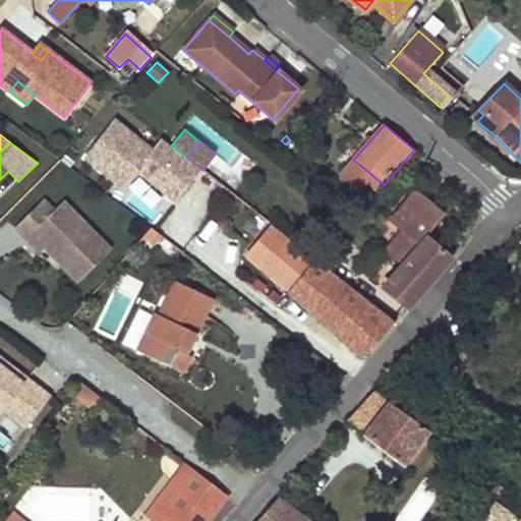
[(320,154),(309,165),(315,171),(326,159),(320,154)]
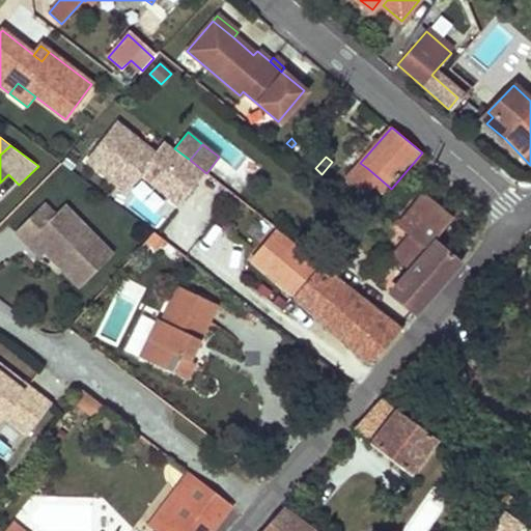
[(367,168),(361,176),(383,194),(389,187),(367,168)]
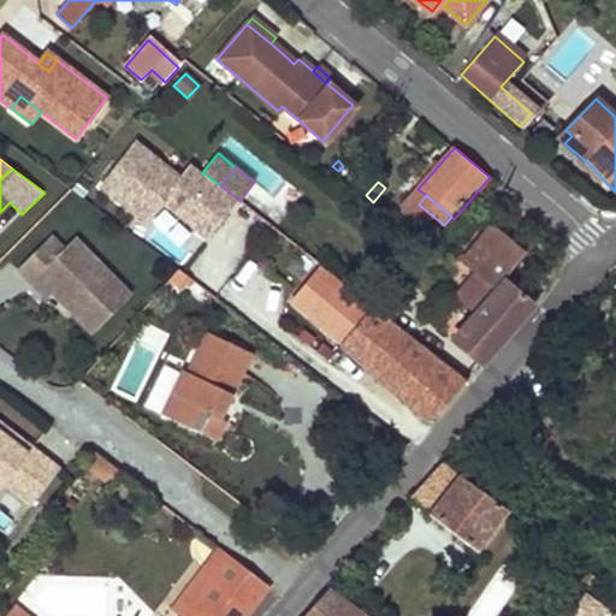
[(507,280),(528,255),(479,213),(452,253),(455,254),(451,259),(467,273),(472,268),(484,282),(462,303),(477,315),(454,339),(483,362),(534,303),(507,280)]
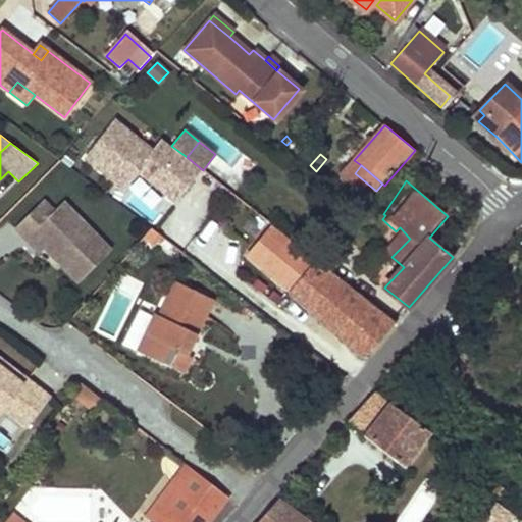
[(80,282),(111,251),(63,202),(54,211),(43,201),(14,228),(27,241),(32,236),(45,249),(56,259),(60,255),(67,262),(63,266),(80,282)]
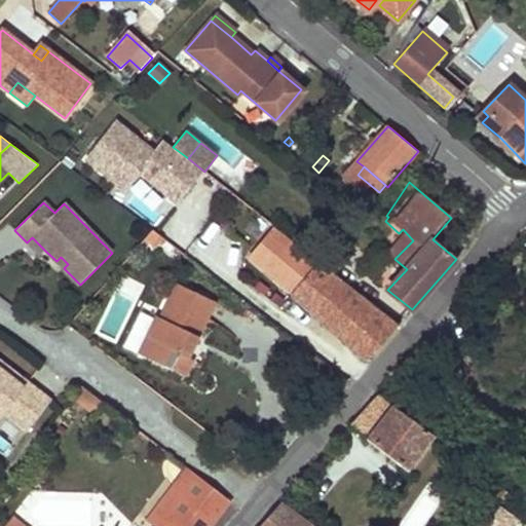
[(367,362),(380,345),(398,324),(272,227),(245,258),(367,362)]
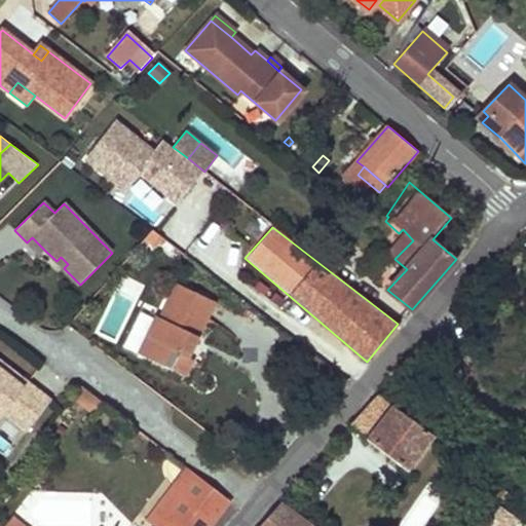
[(45,251),(32,237),(27,242),(40,256),(45,251)]
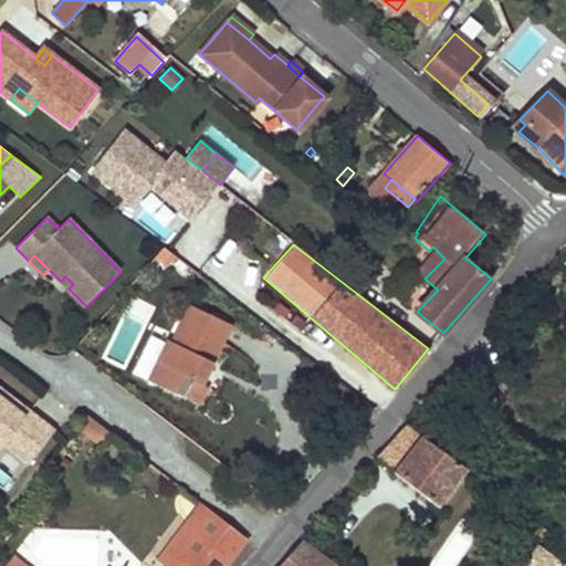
[(61,281),(69,289),(73,284),(65,276),(61,281)]
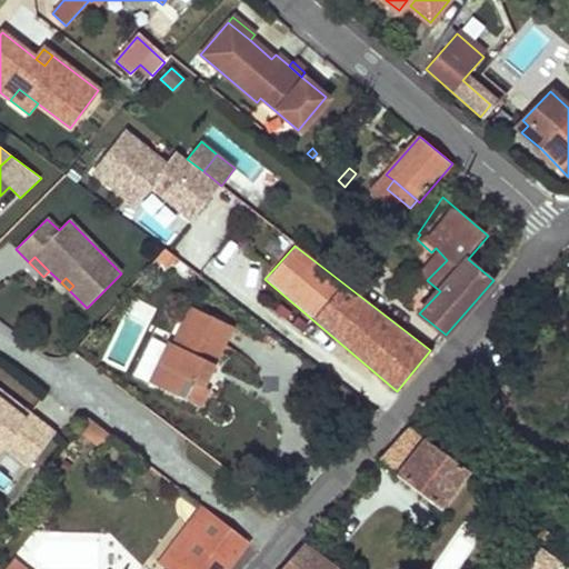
[(150,382),(199,406),(208,388),(202,386),(232,326),(192,307),(175,345),(170,342),(159,365),(150,382)]
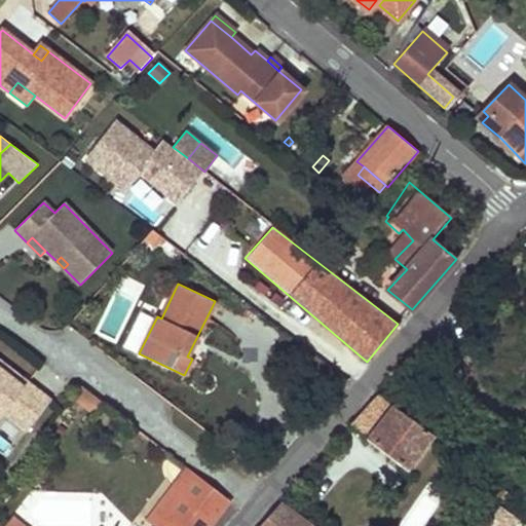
[(149,312),(139,333),(147,337),(157,316),(149,312)]
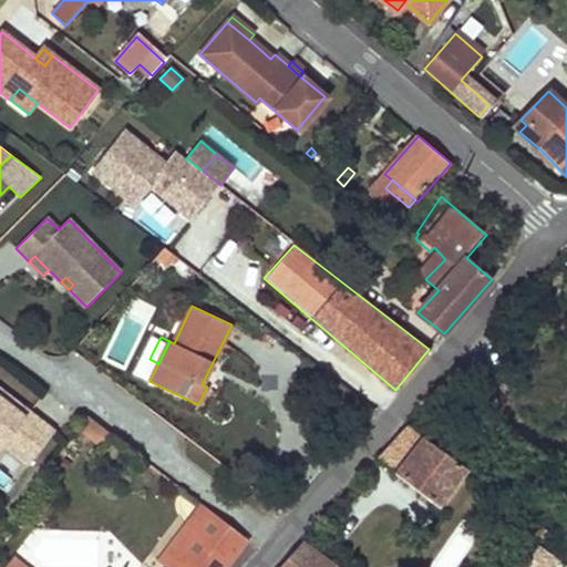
[(0,398),(24,416),(28,411),(0,389),(0,398)]
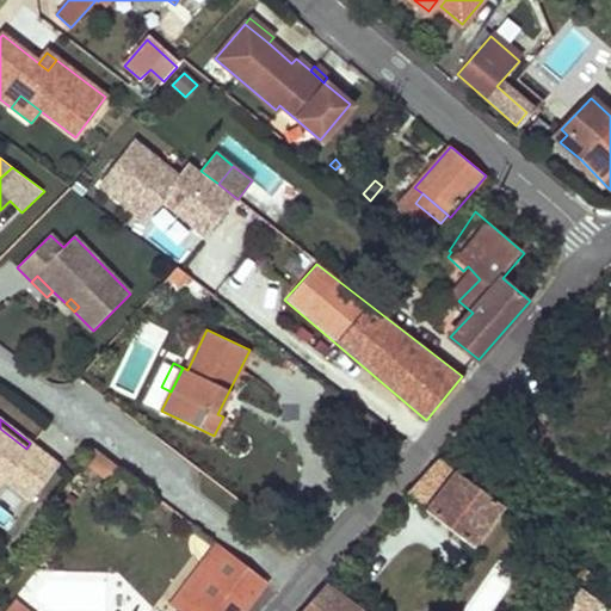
[(0,475),(5,479),(31,500),(59,464),(30,443),(26,449),(0,429),(0,475)]
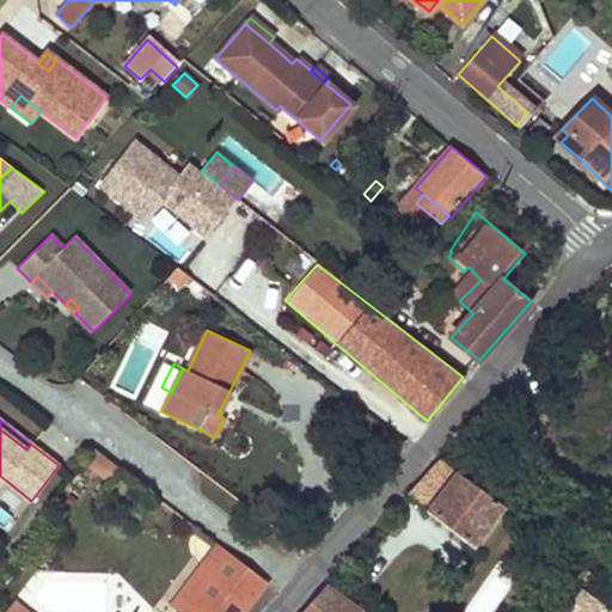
[(86,461),(111,481),(120,469),(95,450),(86,461)]
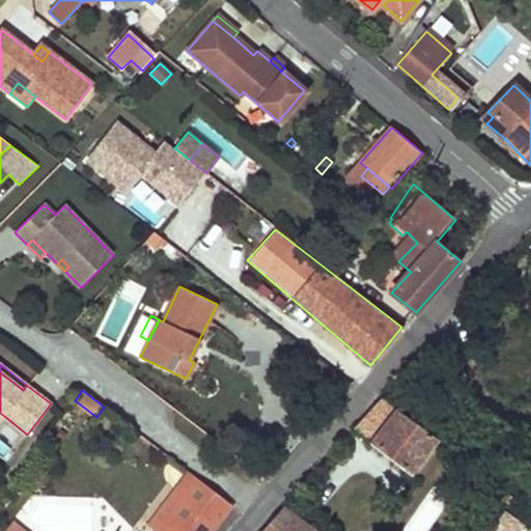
[(369,442),(411,474),(438,439),(383,398),(355,428),(370,441),(369,442)]
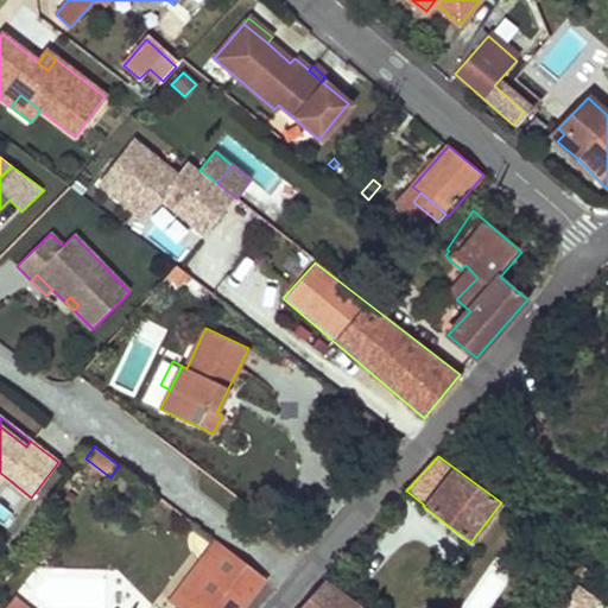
[(242,607),(265,578),(216,540),(171,603),(177,607),(242,607)]
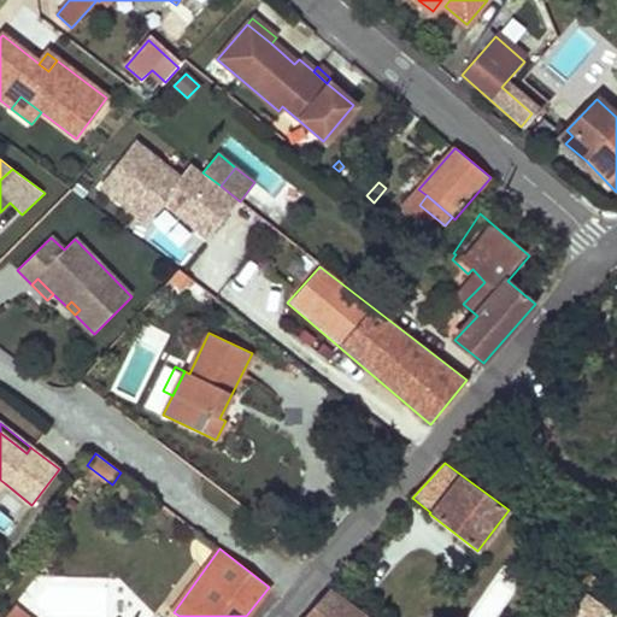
[(586,581),(592,586),(598,579),(592,574),(586,581)]
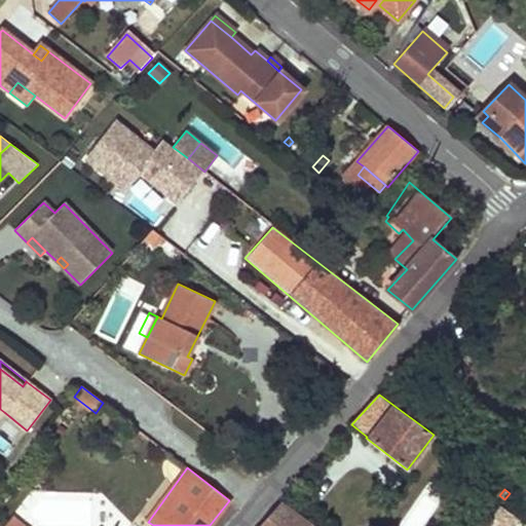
[(314,525),(284,502),(282,501),(259,525),(314,525)]
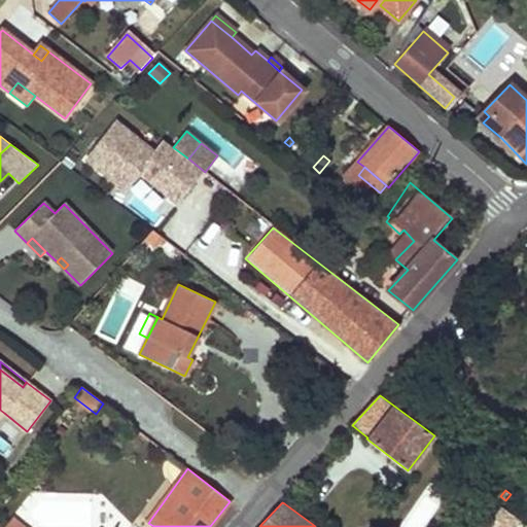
[(496,526),(513,526),(520,518),(501,505),(500,506),(490,523),(496,526)]
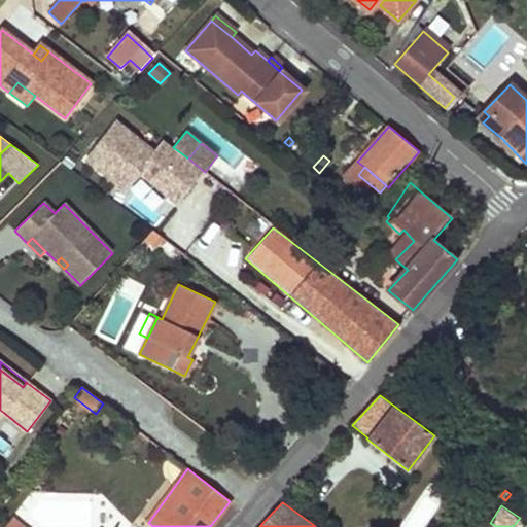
[(4,526),(15,526),(19,524),(11,518),(4,526)]
